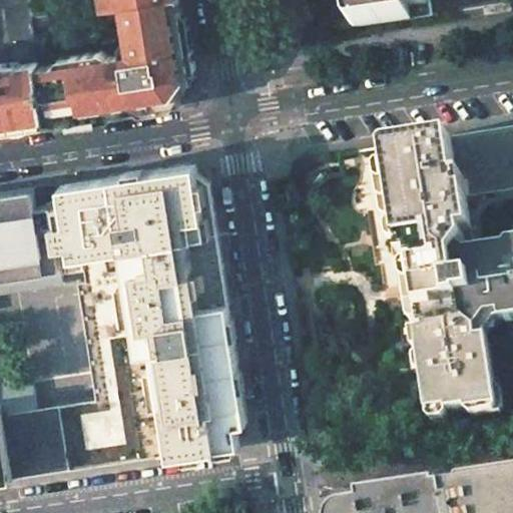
[(5,0),(11,41),(36,38),(34,24),(32,14),(30,0),(5,0)]
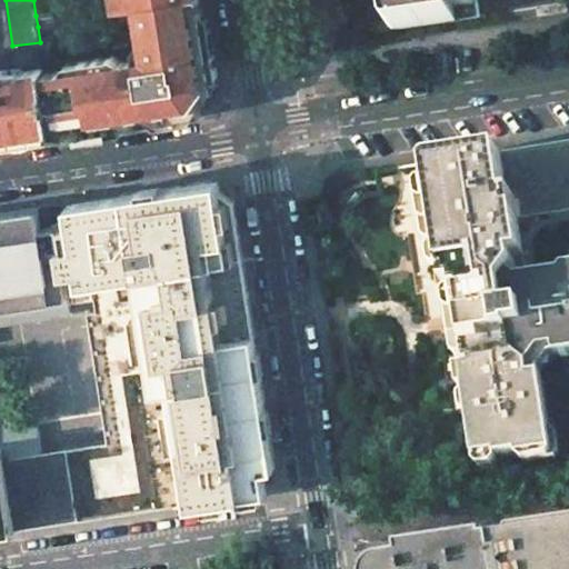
[(137,58),(120,60),(120,59),(113,56),(80,60),(81,67),(43,72),(52,137),(197,113),(201,106),(199,88),(216,85),(201,0),(137,0),(147,61),(138,62),(137,58)]
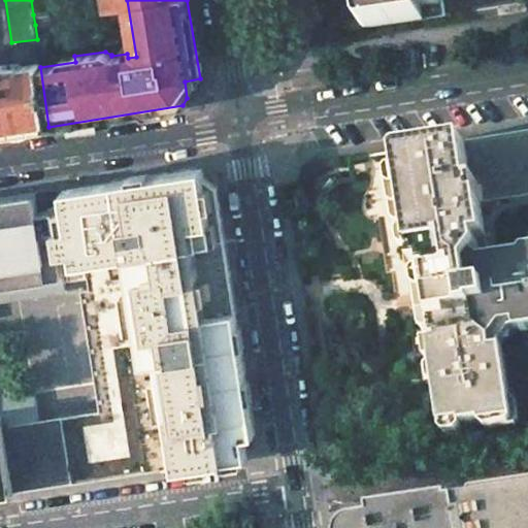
[(362,0),(367,28),(422,20),(420,5),(436,3),(438,0),(362,0)]
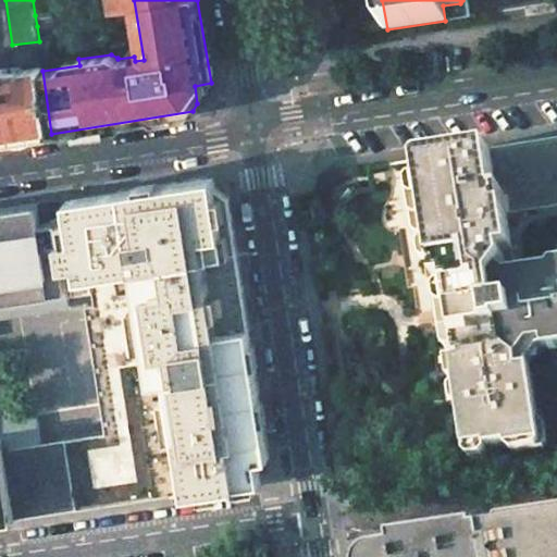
[(37,26),(52,24),(51,13),(35,15),(37,26)]
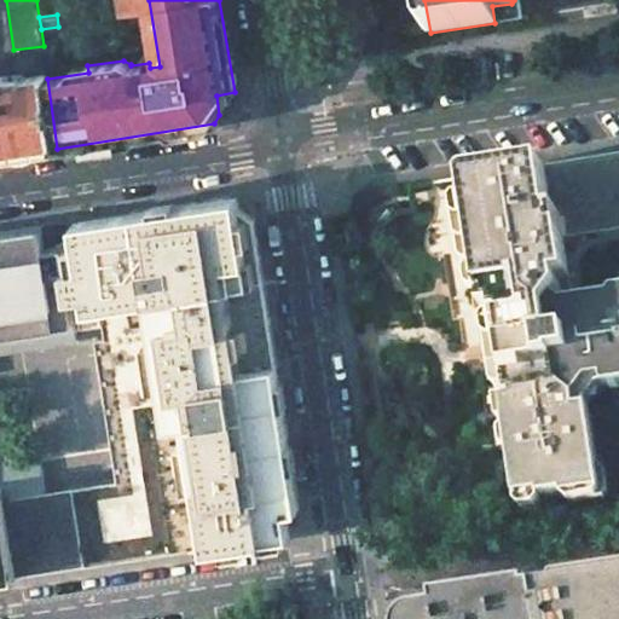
[(44,53),(0,59),(0,77),(5,77),(6,81),(47,75),(44,53)]
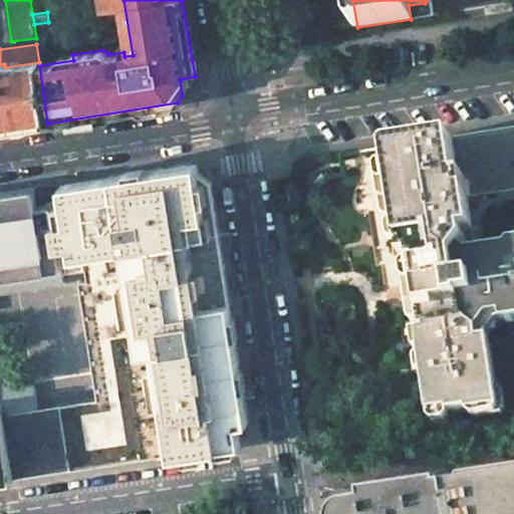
[(0,64),(0,131),(16,129),(47,123),(39,65),(39,62),(5,67),(4,64),(0,64)]
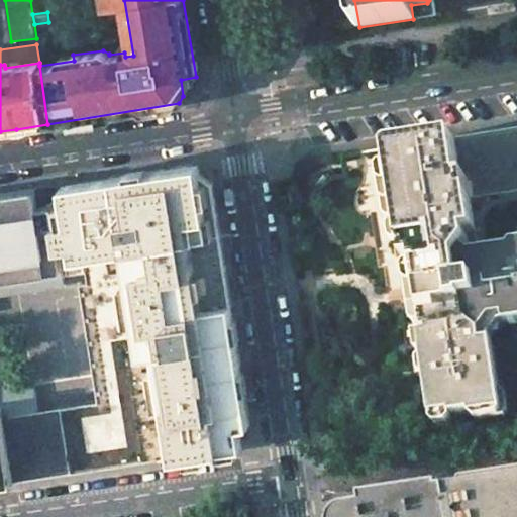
[(497,327),(516,324),(516,128),(381,150),(384,171),(377,173),(382,208),(379,209),(375,214),(376,223),(382,227),(377,233),(378,241),(385,244),(380,249),(381,259),(388,264),(399,262),(410,336),(403,338),(404,355),(408,355),(418,417),(440,414),(440,417),(492,409),(483,349),(488,348),(493,340),(498,334),(497,327)]
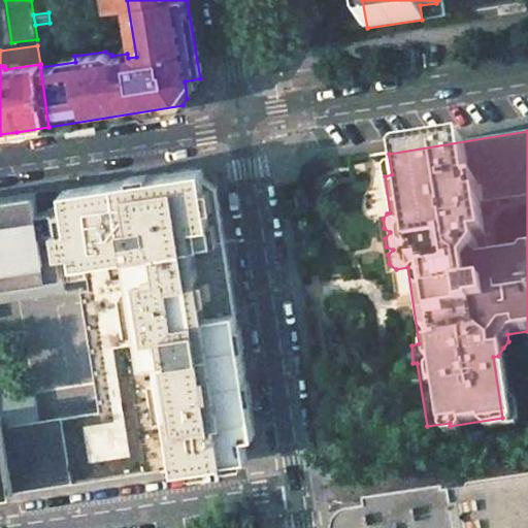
[(382,159),(385,176),(392,174),(389,154),(385,155),(382,159)]
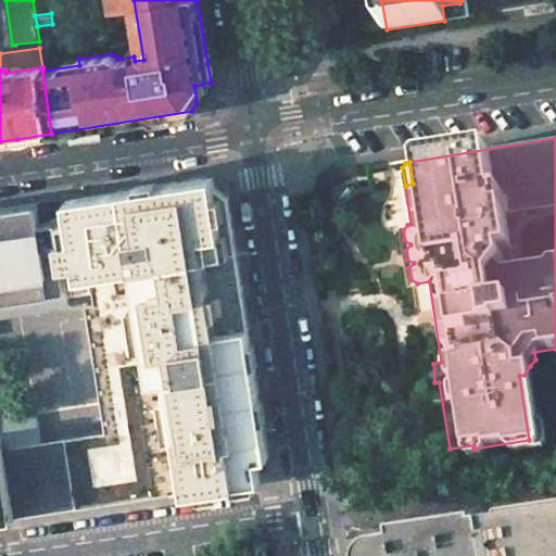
[(86,305),(105,432),(3,447),(14,515),(14,518),(249,483),(268,455),(229,200),(201,179),(71,200),(74,219),(58,223),(64,266),(80,264),(83,276),(90,275),(95,303),(86,305)]
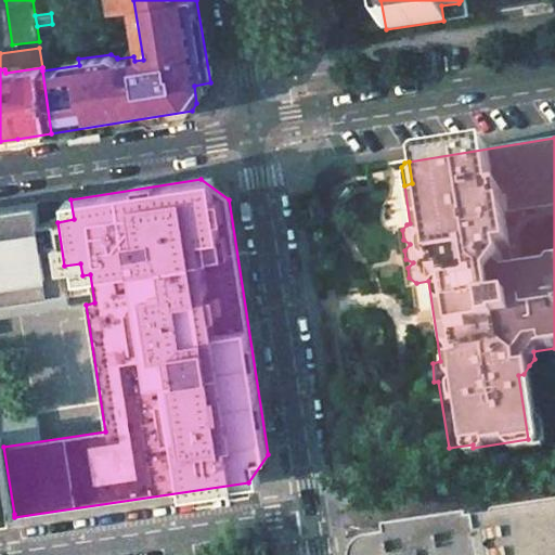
[(41,224),(39,204),(0,209),(0,516),(14,514),(3,447),(0,426),(0,309),(69,298),(64,266),(57,222),(41,224)]
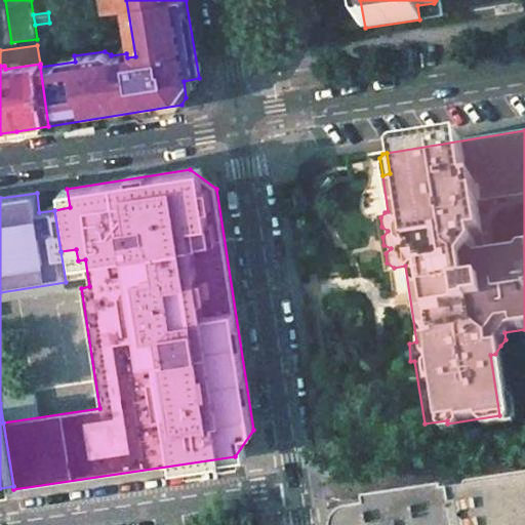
[(0,300),(67,290),(66,282),(0,292),(0,300)]
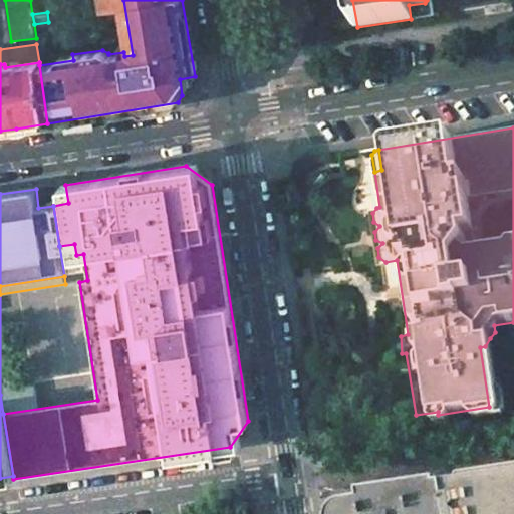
[(491,341),(513,337),(513,322),(494,325),(495,332),(490,338),(491,341)]
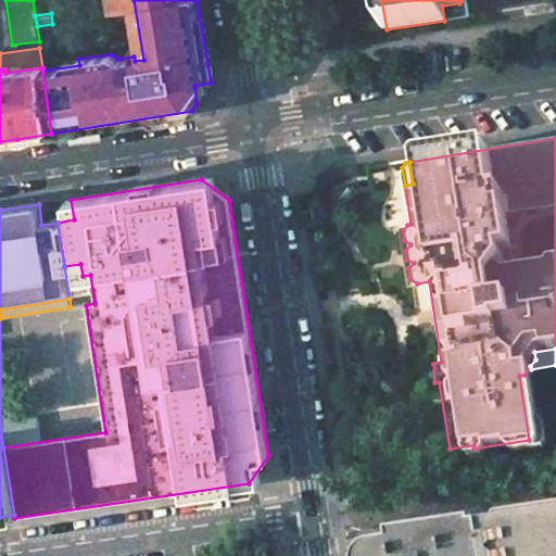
[(555,555),(555,513),(478,525),(482,555),(555,555)]
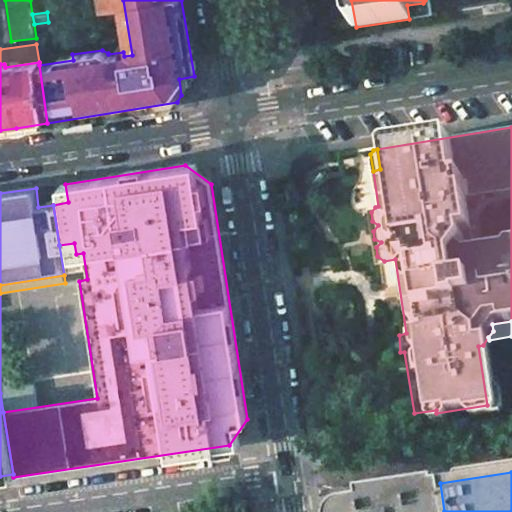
[(444,511),(440,483),(358,496),(359,504),(341,507),(336,511),(444,511)]
